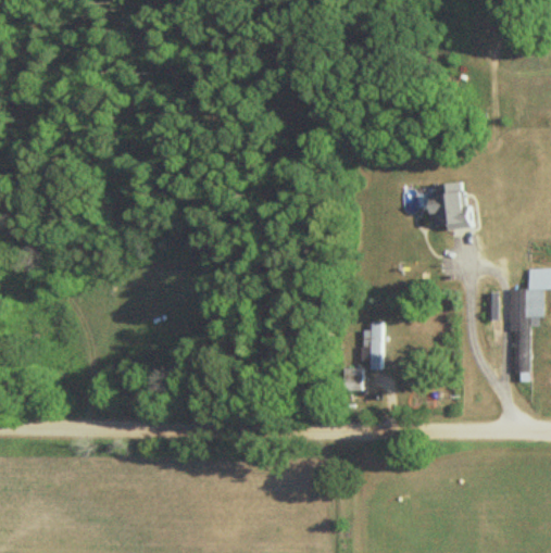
[(429,185),(473,179),(478,228),(447,231),(447,224),(434,226),(433,213),(427,213),(426,201),(431,201),(429,185)]
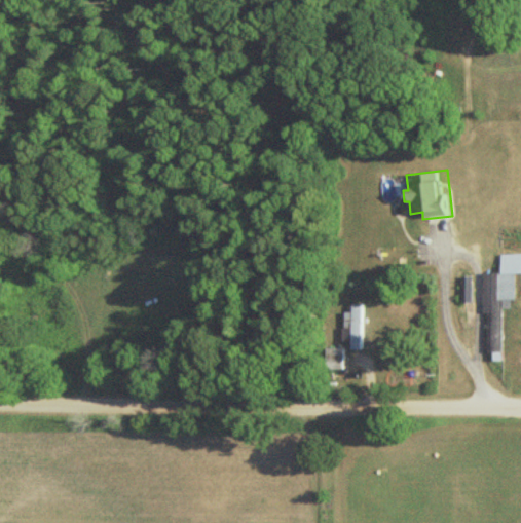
[(494,360),(504,360),(503,309),(511,309),(511,300),(515,299),(515,271),(520,271),(520,253),(499,254),(499,270),(484,271),(485,315),(489,315),(490,352),(494,352),(494,360)]
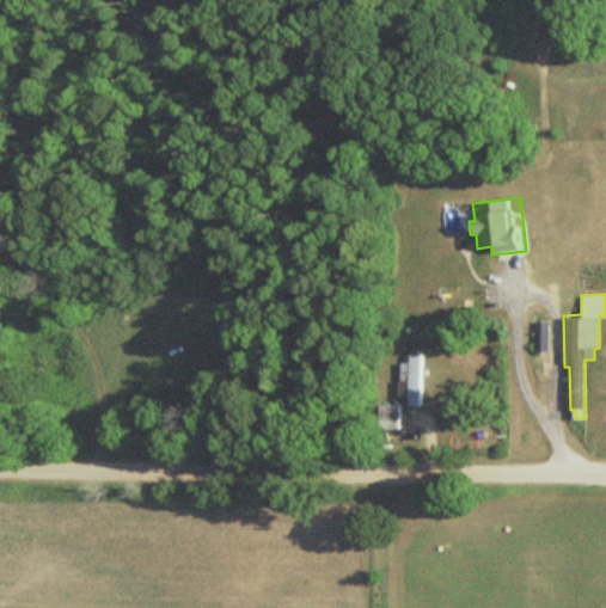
[(542,351),(554,351),(552,321),(540,323),(542,351)]
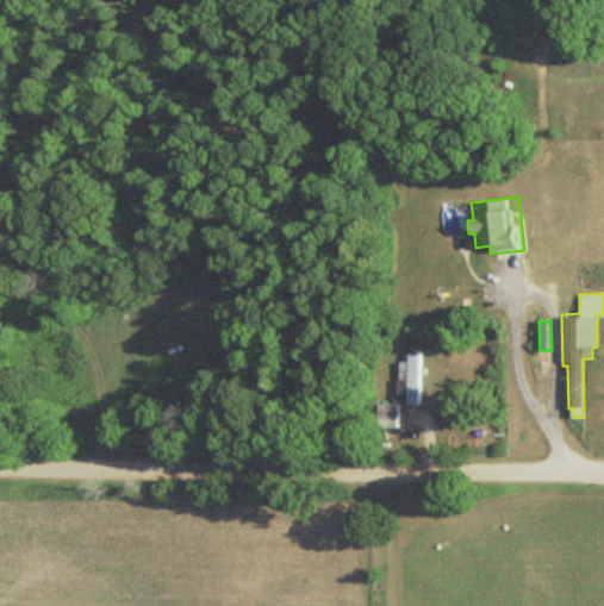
[(410,405),(421,405),(425,351),(412,351),(411,361),(404,361),(402,394),(411,395),(410,405)]
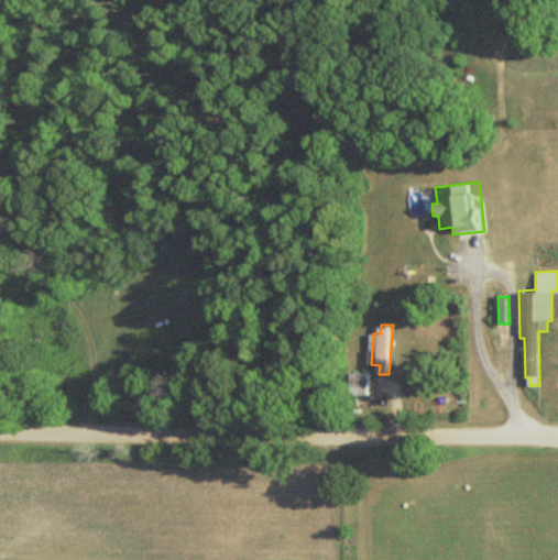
[(351,397),(370,397),(371,376),(352,376),(351,397)]
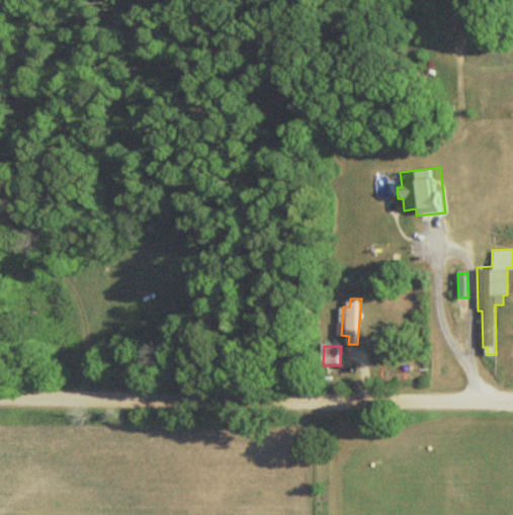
All buildings are outlined.
